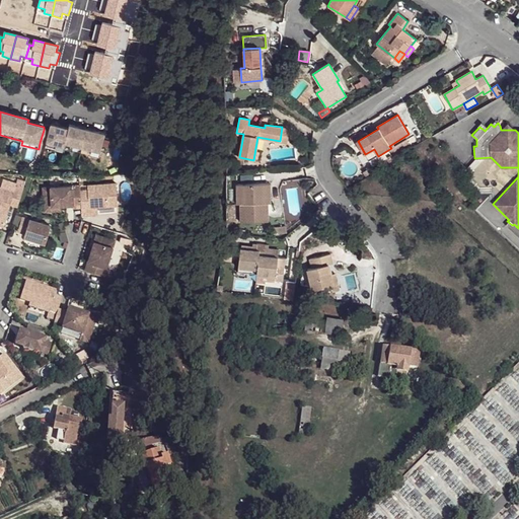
[(51,130),(51,132),(47,145),(47,147),(64,152),(65,148),(99,156),(105,135),(70,126),(69,129),(52,125),(51,130)]
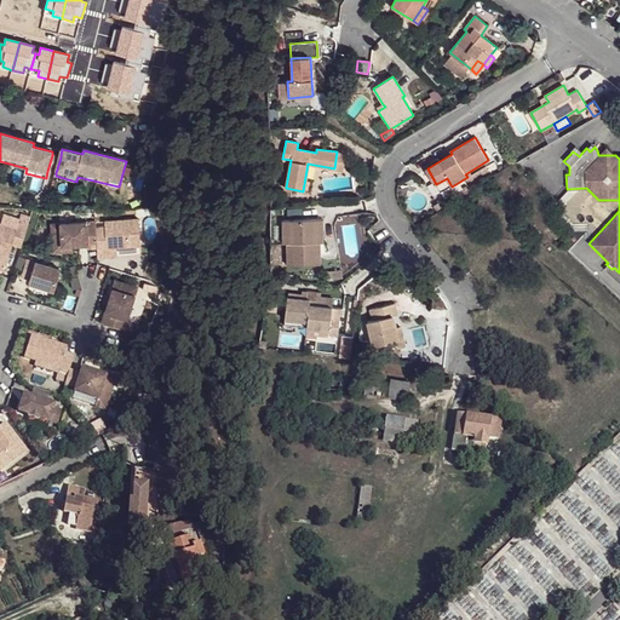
[(345,154),(337,151),(334,168),(343,170),(345,154)]
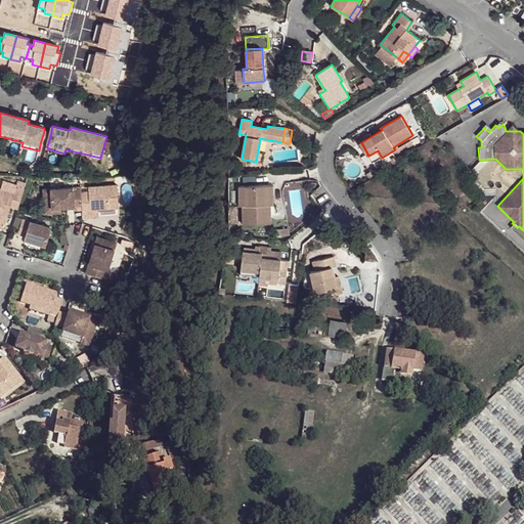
[(51,133),(44,131),(40,144),(47,146),(51,133)]
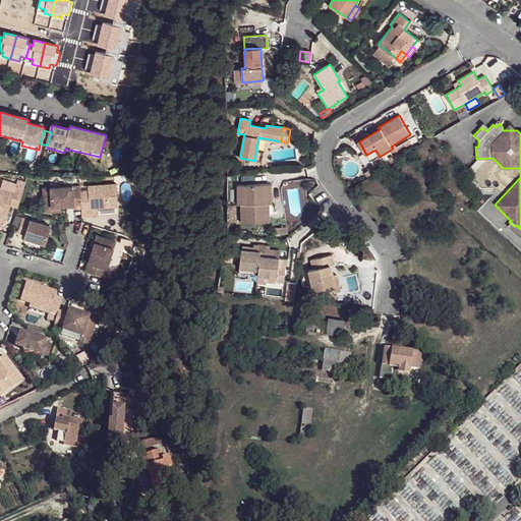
[(395,159),(413,148),(409,140),(398,147),(391,147),(393,149),(390,151),(393,156),(395,159)]
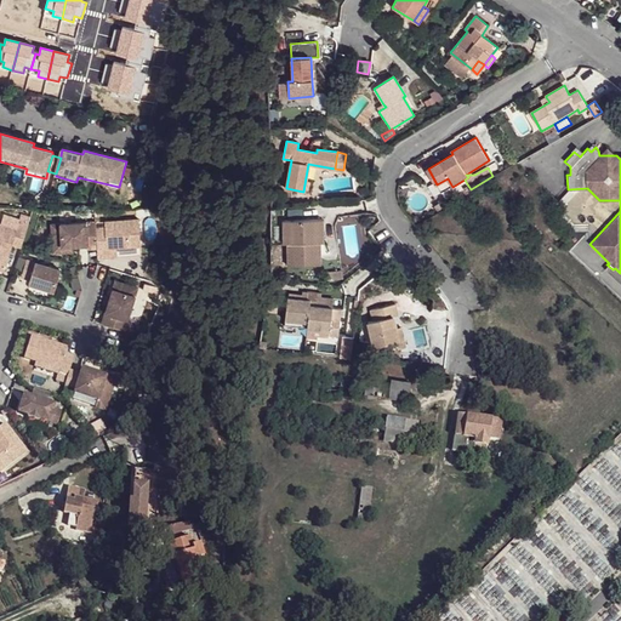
[(314,178),(306,177),(303,192),(311,193),(314,178)]
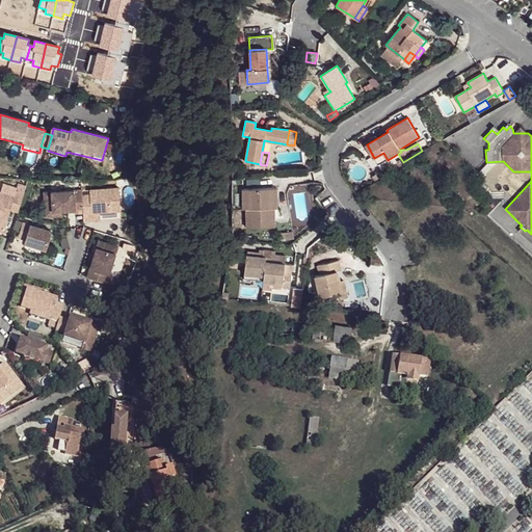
[(374,158),(378,164),(388,160),(383,153),(374,158)]
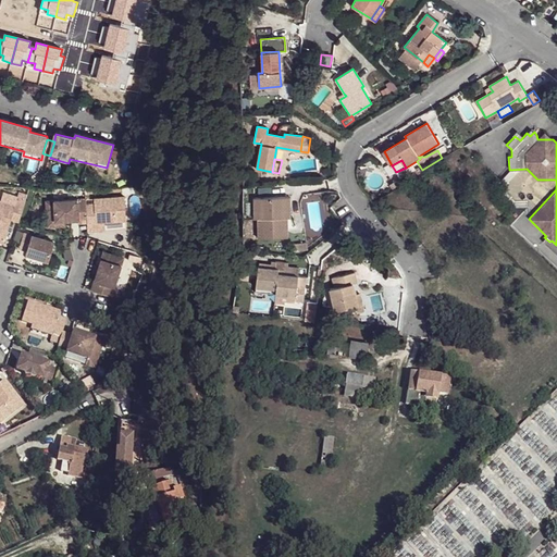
[(409,177),(422,170),(420,166),(407,174),(409,177)]
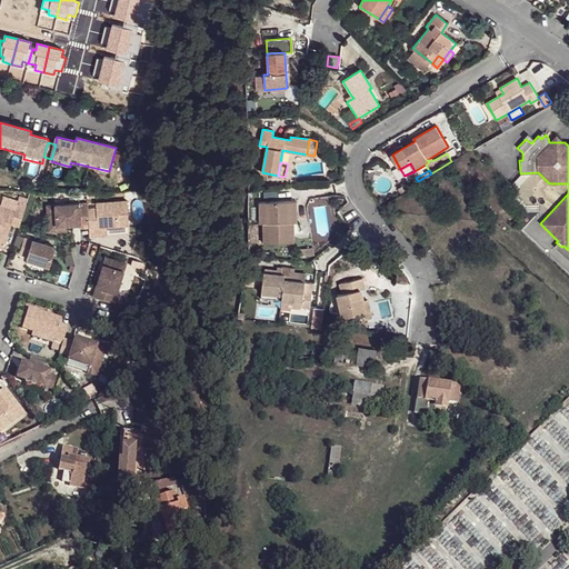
[(403,190),(412,185),(409,179),(400,185),(401,186),(403,190)]
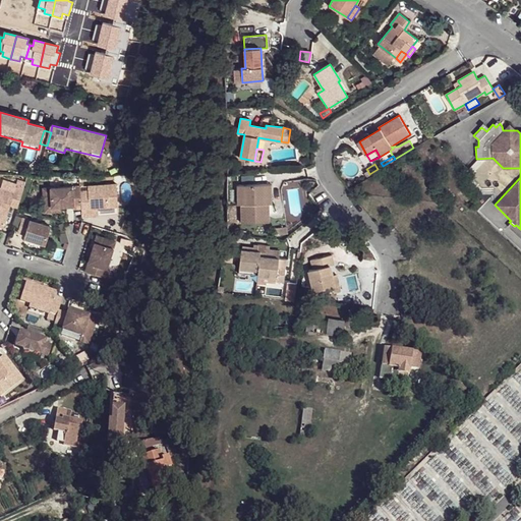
[(241,205),(242,223),(269,222),(269,204),(264,204),(263,184),(238,184),(238,205),(241,205)]
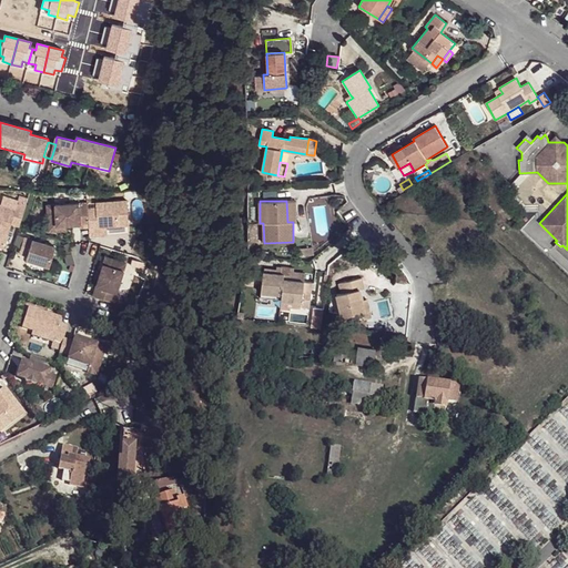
[(296,222),(296,201),(286,201),(287,222),(293,222),(296,222)]
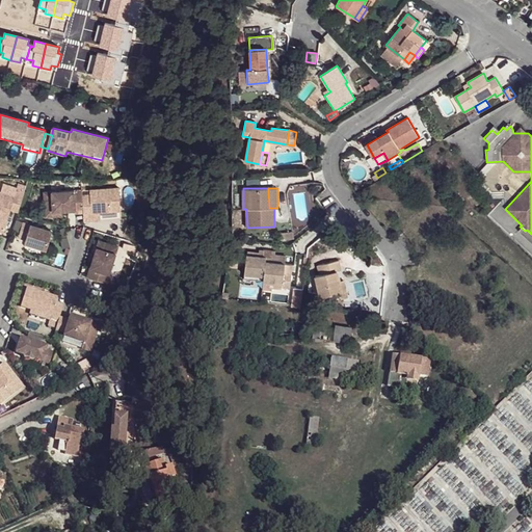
[(0,193),(0,232),(3,234),(10,211),(18,213),(25,192),(17,190),(14,197),(0,193)]
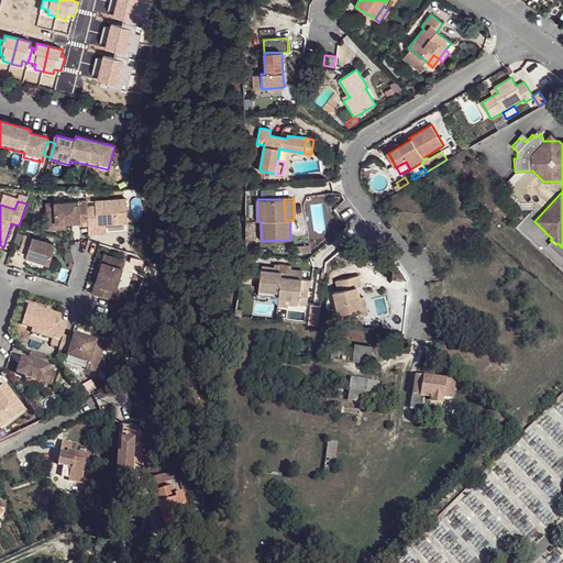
[(95,208),(87,209),(88,228),(88,231),(97,230),(97,228),(127,227),(125,201),(95,203),(95,208)]
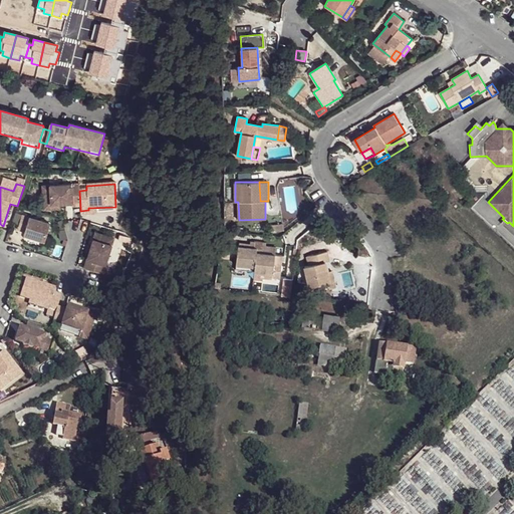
[(50,206),(49,187),(49,185),(41,185),(43,210),(61,209),(61,206),(50,206)]
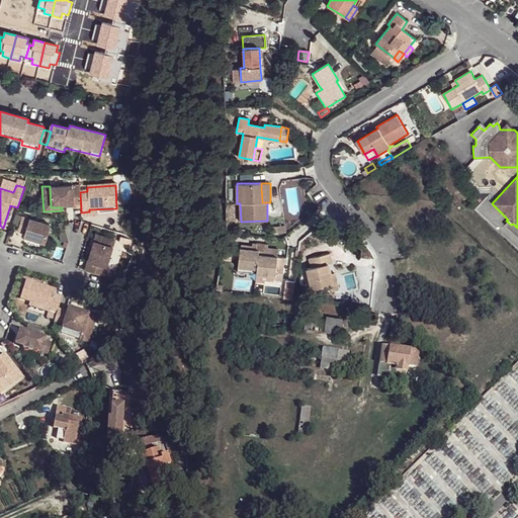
[(80,192),(79,187),(50,188),(51,207),(62,207),(72,206),(73,209),(81,209),(80,192)]
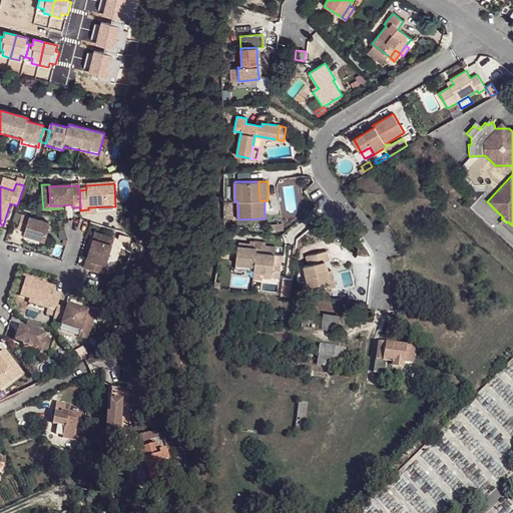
[(130,217),(123,215),(120,225),(128,227),(130,217)]
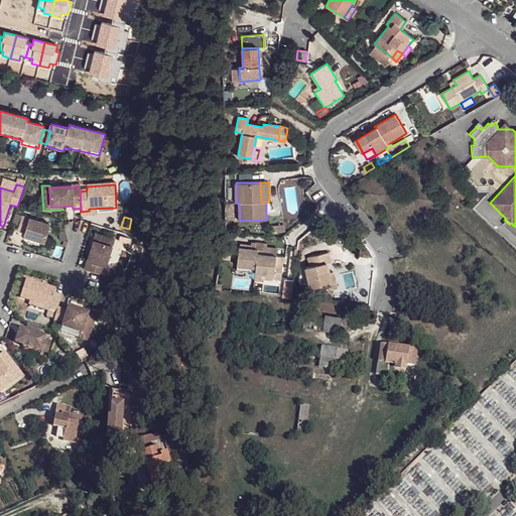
[(22,218),(17,232),(24,234),(24,237),(44,244),(50,227),(22,218)]
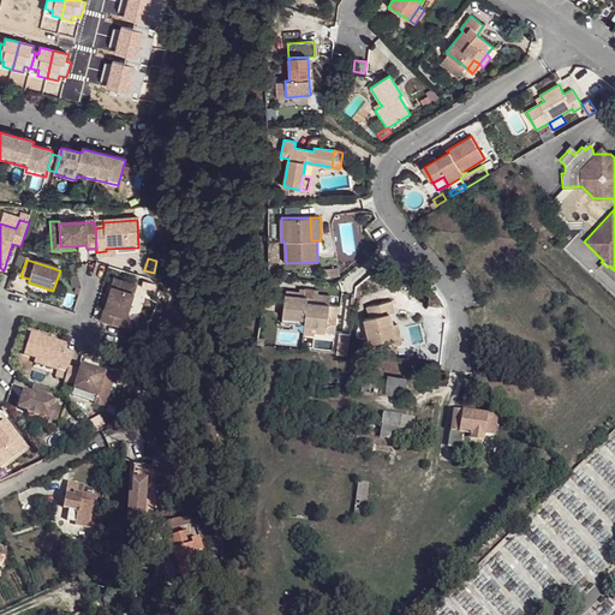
[(601,262),(597,268),(614,284),(614,270),(609,266),(607,267),(601,262)]
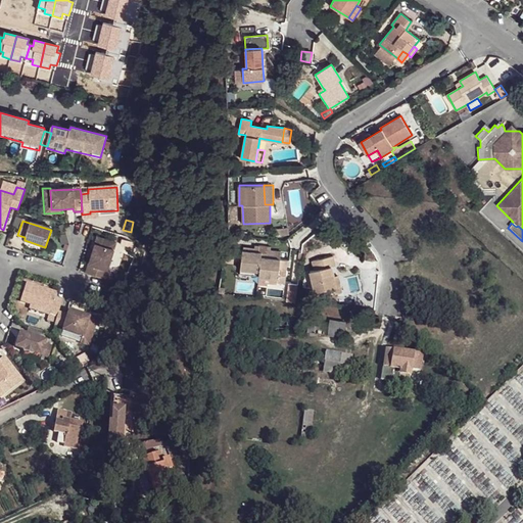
[(96,239),(94,245),(113,251),(114,244),(96,239)]
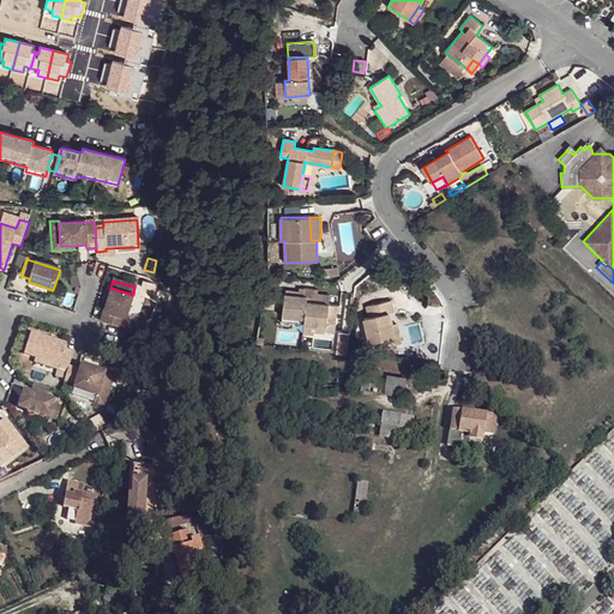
[(284,294),(283,311),(282,315),(305,319),(304,324),(325,326),(325,331),(335,332),(336,315),(337,315),(337,312),(338,305),(329,305),(330,295),(317,294),(318,290),(296,287),(295,288),(292,287),(290,290),(286,290),(286,294),(284,294)]
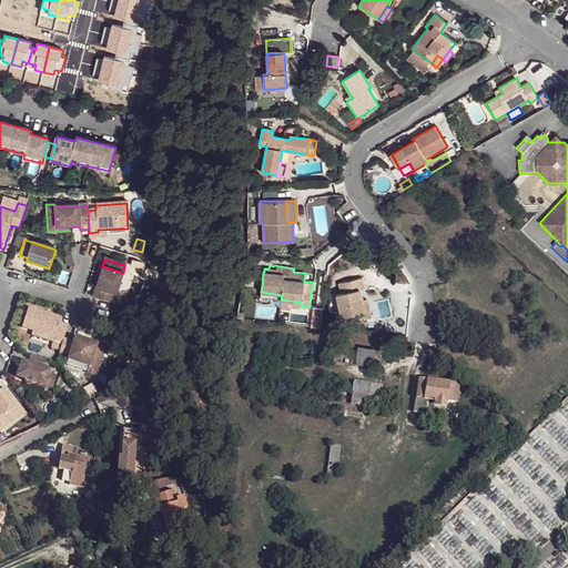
[(98,282),(92,298),(112,305),(123,273),(102,266),(100,273),(98,282)]
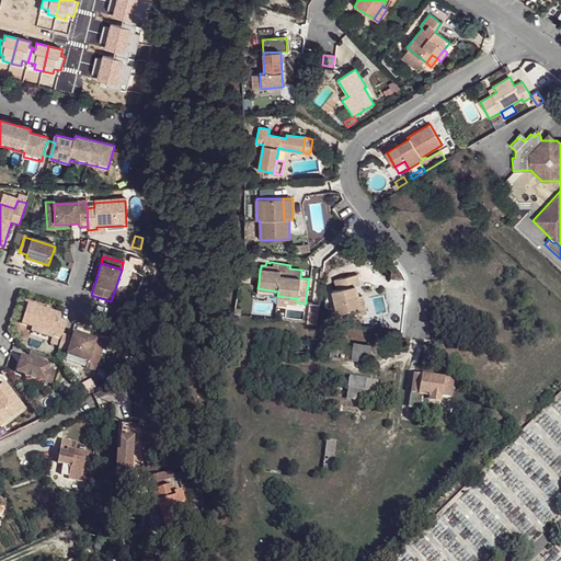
[(332,290),(338,312),(356,308),(361,308),(358,296),(355,286),(361,285),(357,274),(334,279),(336,289),(332,290)]
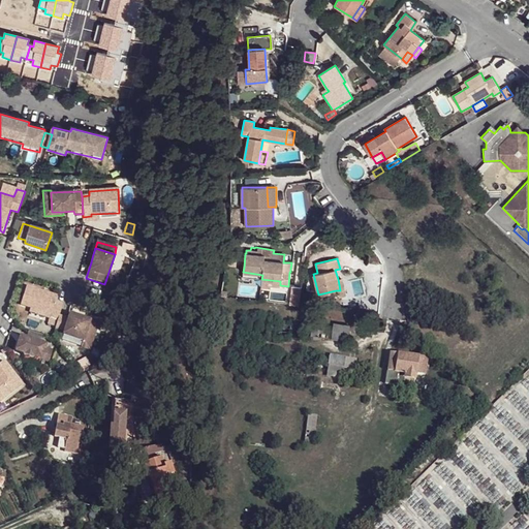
[(224,276),(242,278),(243,272),(244,268),(226,265),(224,276)]
